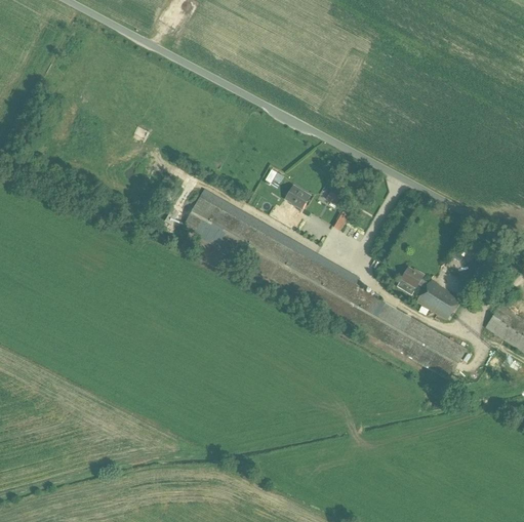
[(289,205),(282,217),(295,226),(301,216),(296,213),(299,209),(300,209),(310,194),(293,185),(283,201),(289,205)]
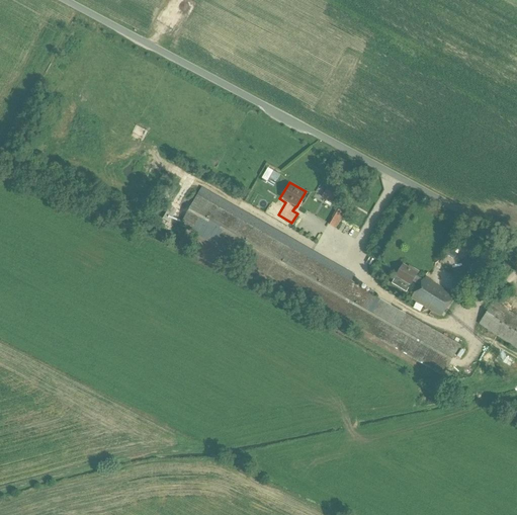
[(203,186),(182,224),(443,374),(460,344),(350,281),(354,273),(203,186)]
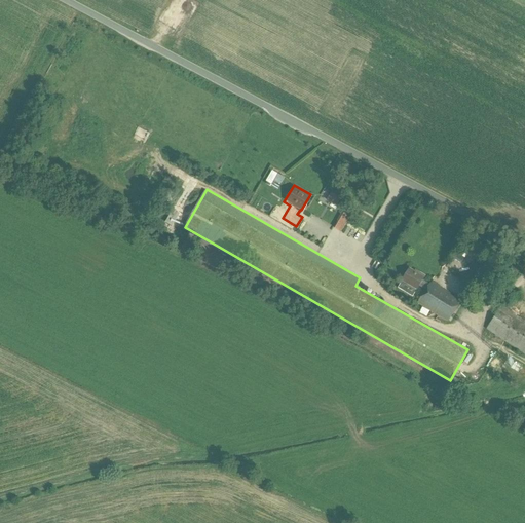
[(408,267),(397,287),(411,296),(418,285),(425,289),(417,301),(448,320),(460,299),(429,282),(428,284),(421,279),(424,274),(418,271),(417,273),(408,267)]
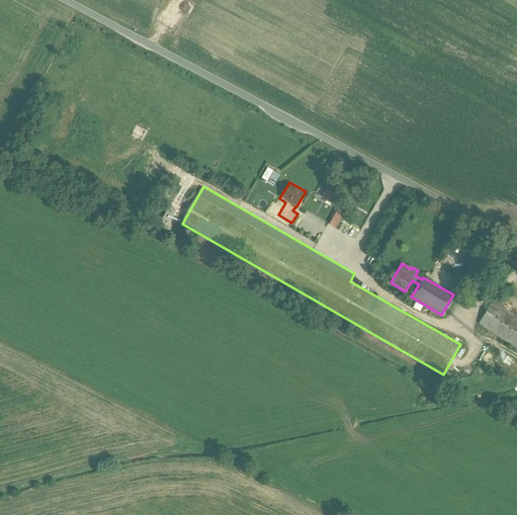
[(516,313),(494,298),(479,322),(516,347),(516,313)]
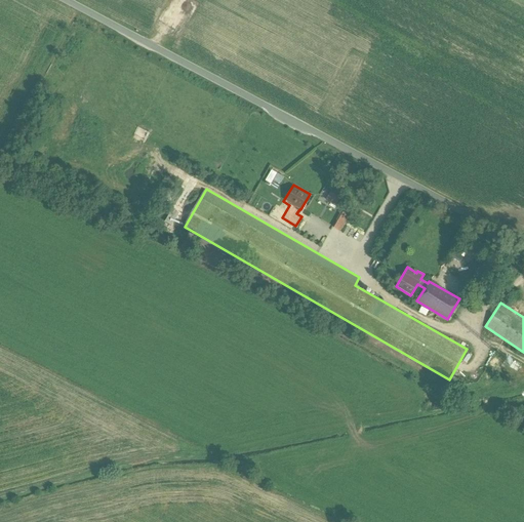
[(489,363),(462,373),(467,383),(492,371),(489,363)]
